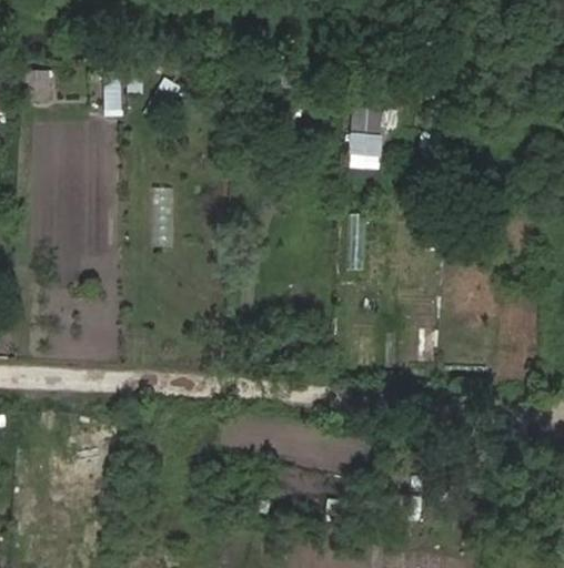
[(24,69),(21,101),(48,103),(51,71),(24,69)]
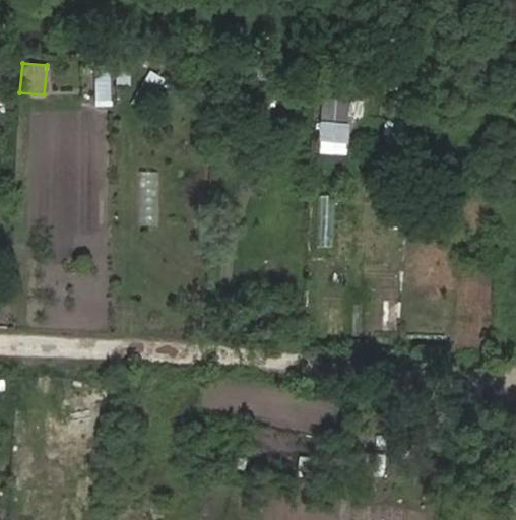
[(145,112),(165,78),(150,70),(131,104),(145,112)]
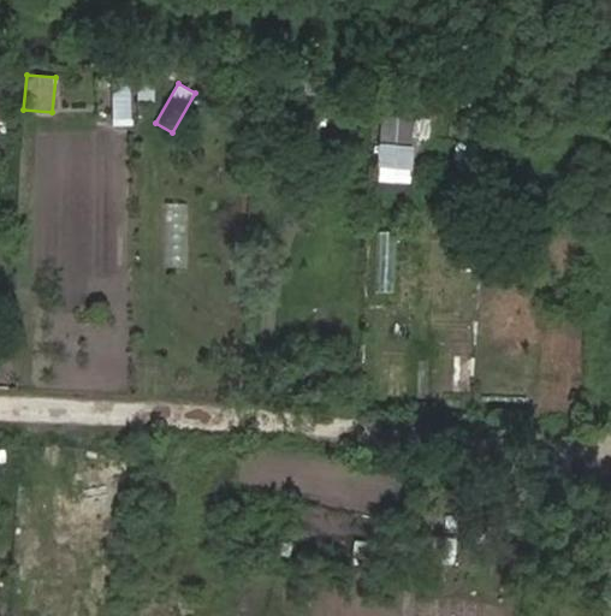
[(111,126),(130,126),(130,84),(112,84),(111,126)]
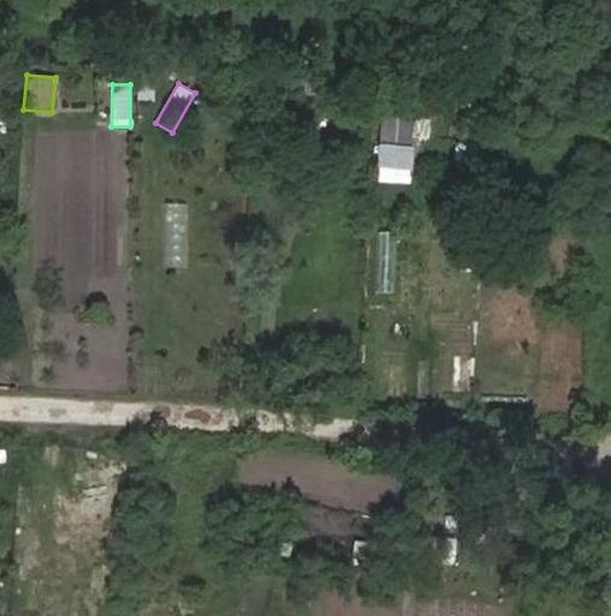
[(381,140),(429,140),(429,116),(381,116),(381,140)]
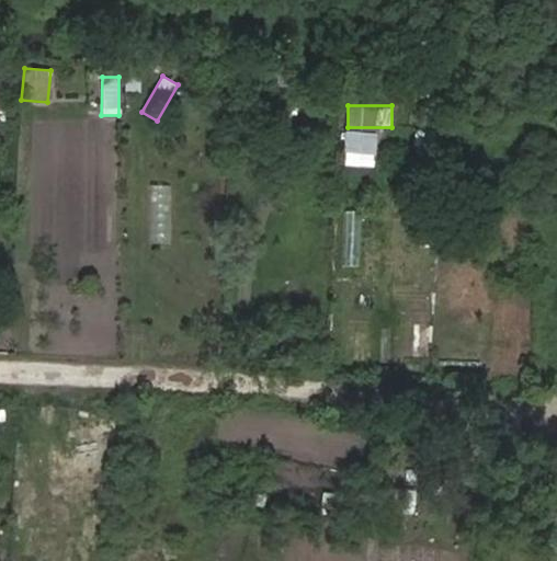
[(419,128),(417,151),(434,152),(436,129),(419,128)]
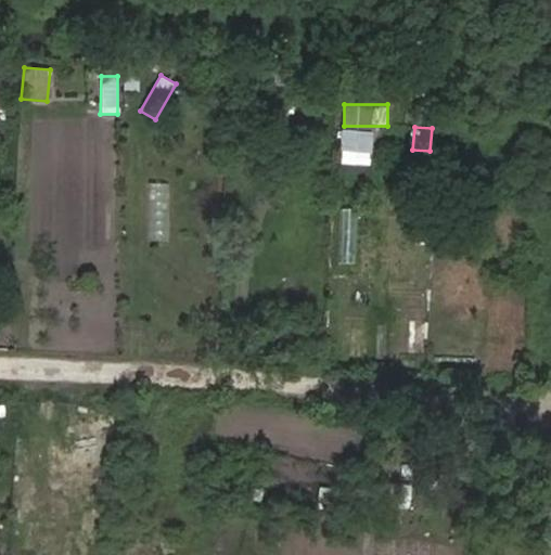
[(342,128),(340,151),(372,154),(374,131),(342,128)]
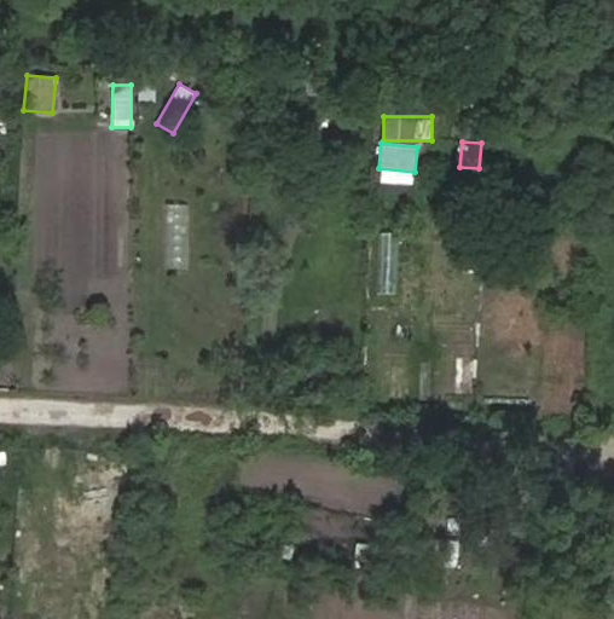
[(398,294),(404,232),(382,231),(376,291),(398,294)]
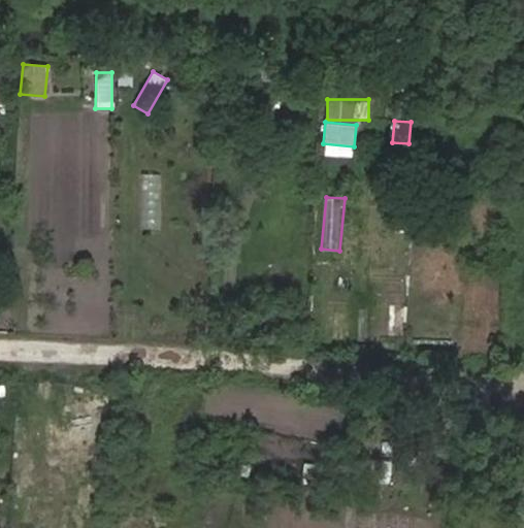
[(370,341),(407,342),(413,217),(375,216),(370,341)]
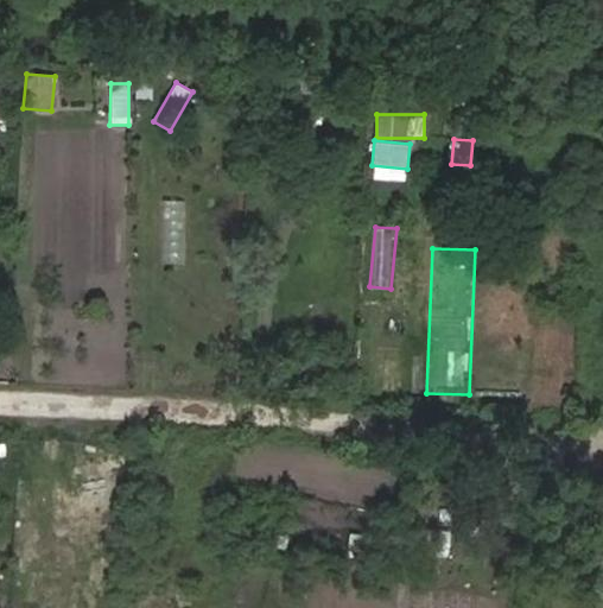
All buildings are outlined.
